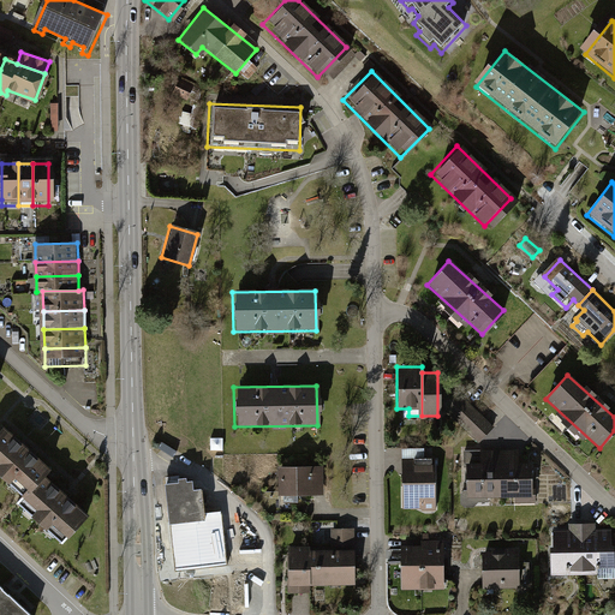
[(491,427),(458,393),(443,407),(477,441),(491,427)]
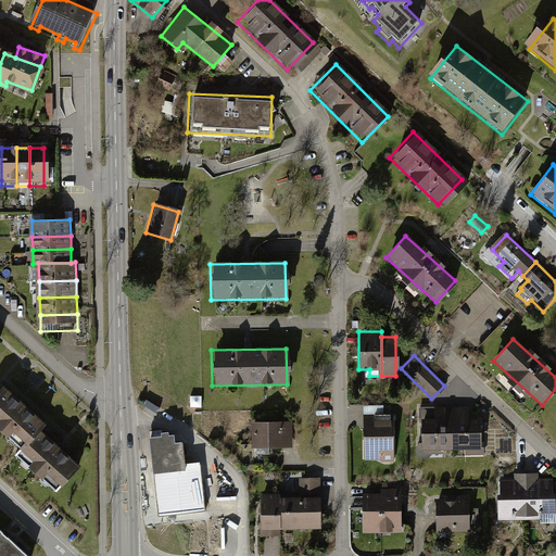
[(0,389),(0,426),(26,447),(41,430),(49,422),(4,384),(0,389)]
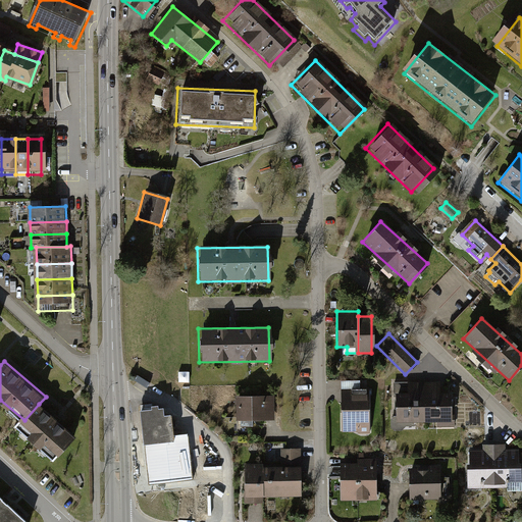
[(394,422),(423,422),(423,382),(408,382),(408,395),(394,395),(394,422)]
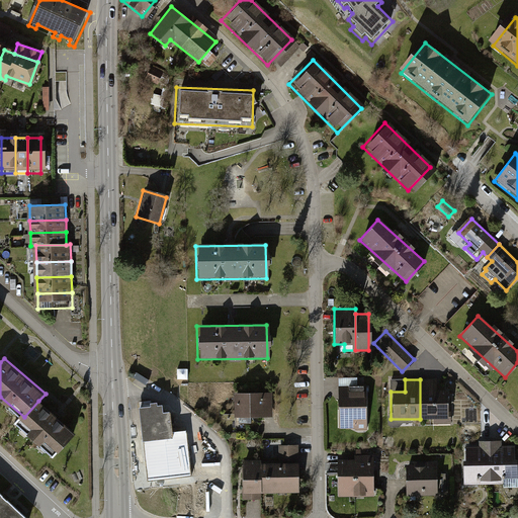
[(433,423),(451,423),(451,415),(447,415),(447,390),(434,390),(434,379),(420,379),(420,419),(433,419),(433,423)]
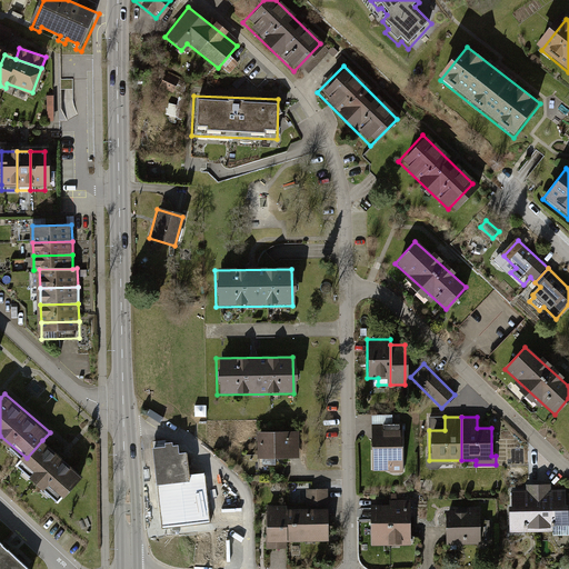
[(381,421),(370,421),(371,472),(401,471),(400,430),(381,431),(381,421)]
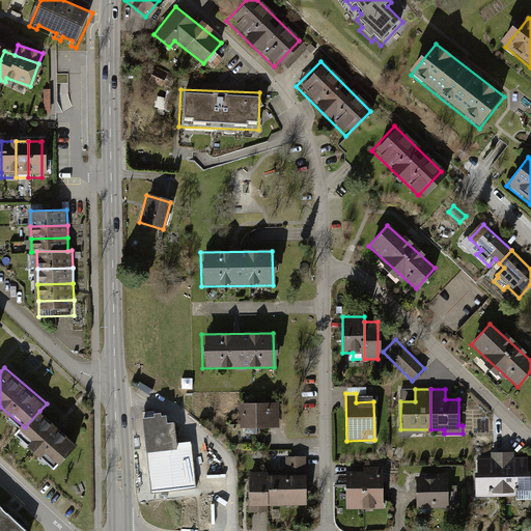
[(278,428),(277,399),(234,401),(236,430),(278,428)]
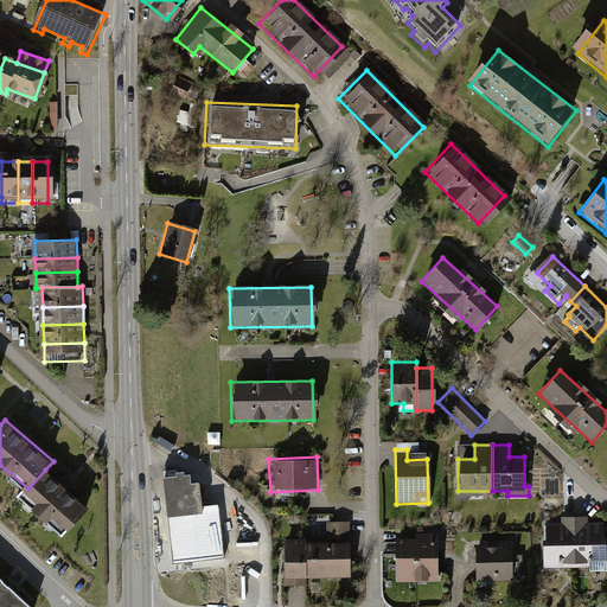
[(24,496),(66,532),(89,506),(45,470),(29,489),(24,496)]
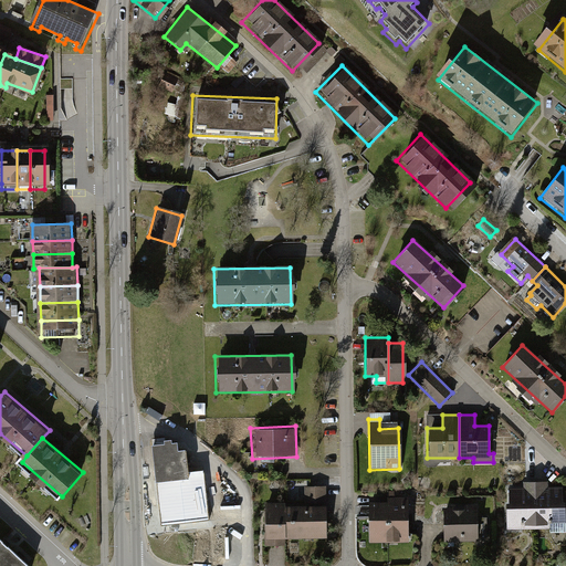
[(158,443),(147,444),(152,481),(185,478),(181,450),(174,451),(173,442),(167,442),(167,439),(157,440),(158,443)]
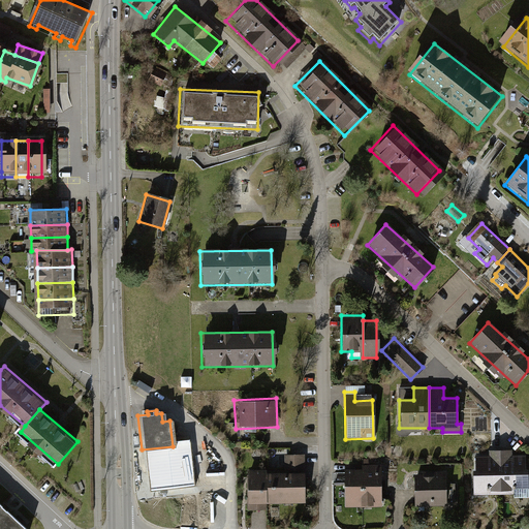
[(188,444),(173,446),(142,449),(147,491),(193,485),(188,444)]
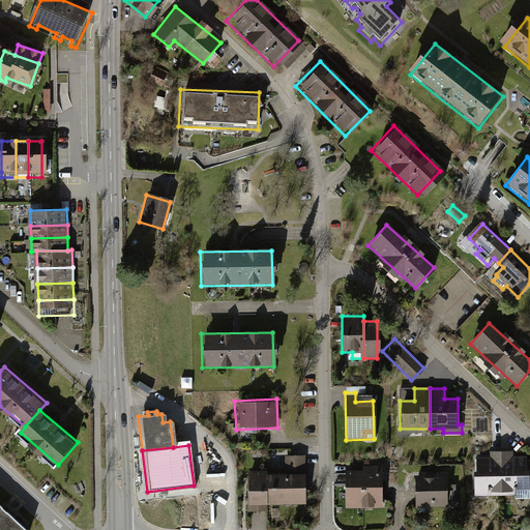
[(512,450),(499,451),(500,495),(529,494),(528,457),(512,457),(512,450)]
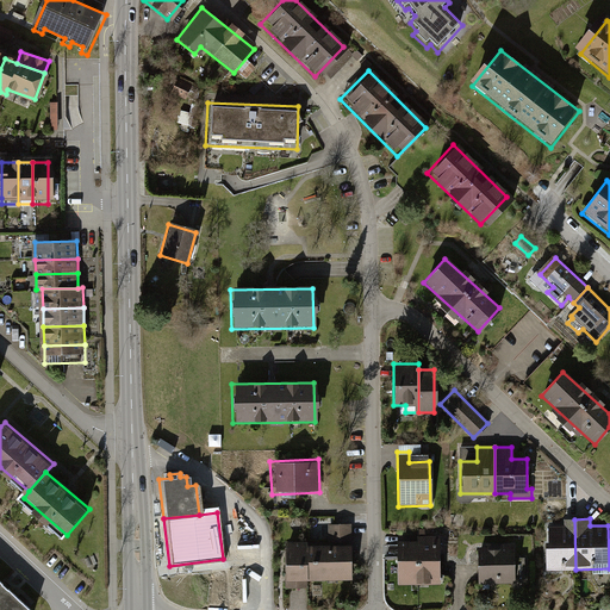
[(546,541),(542,541),(543,570),(576,570),(574,520),(564,520),(564,526),(546,526),(546,541)]
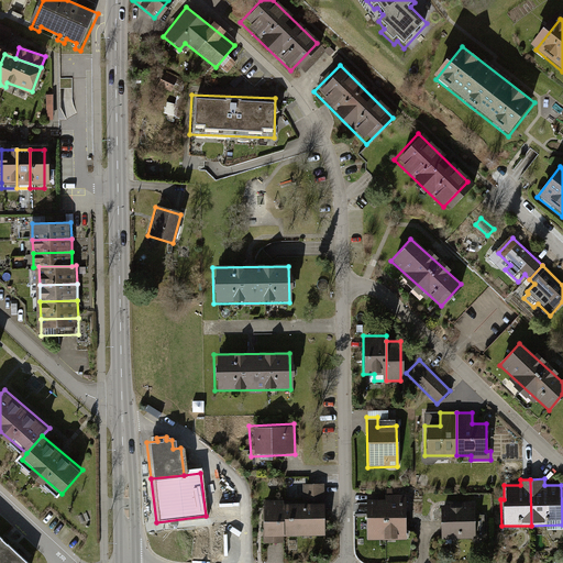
[(301,484),(301,503),(322,503),(322,484),(301,484)]
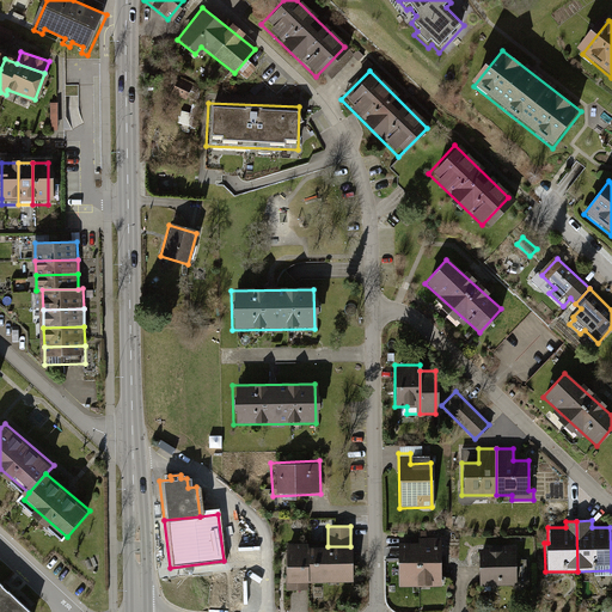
[(439,586),(438,539),(417,539),(418,545),(418,586),(439,586)]
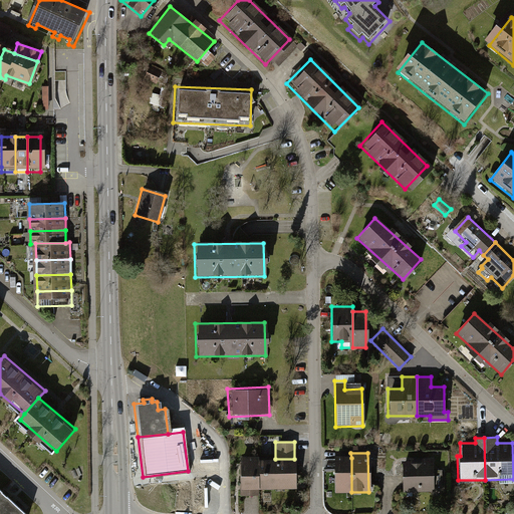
[(334,493),(351,492),(351,458),(333,459),(334,493)]
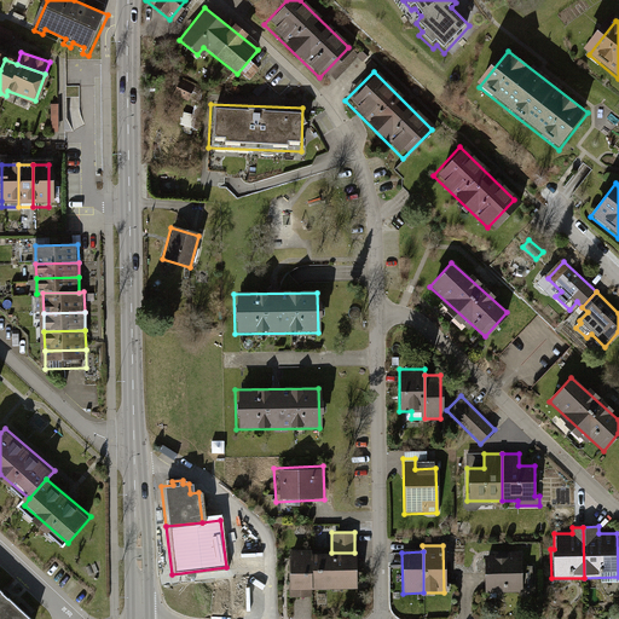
[(478,559),(479,594),(520,593),(519,551),(510,551),(498,551),(498,559),(478,559)]
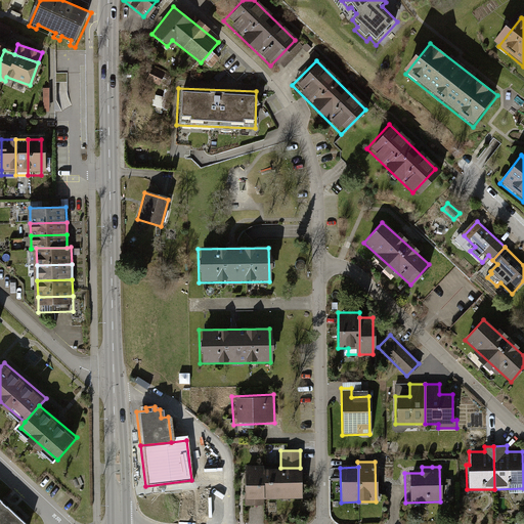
[(266,468),(244,468),(244,506),(252,506),(252,499),(267,498),(266,468)]
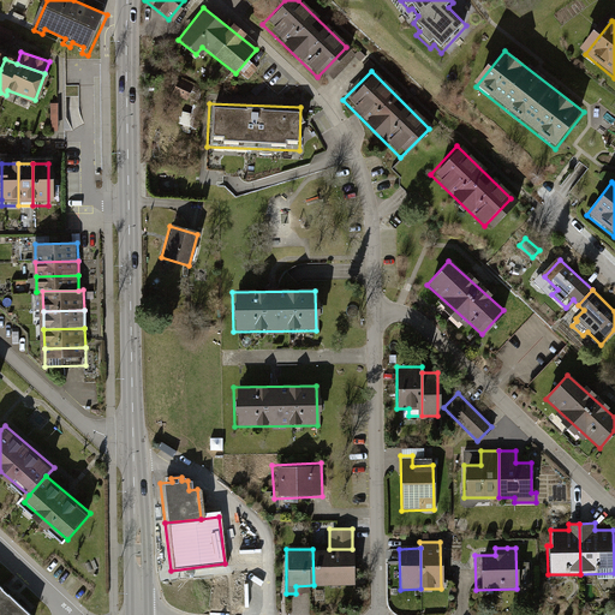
[(329,549),(312,549),(314,585),(352,585),(352,549),(329,549)]
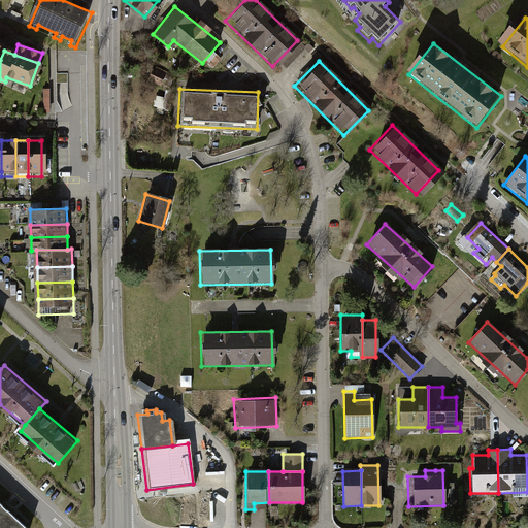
[(27,527),(0,503),(0,527),(27,527)]
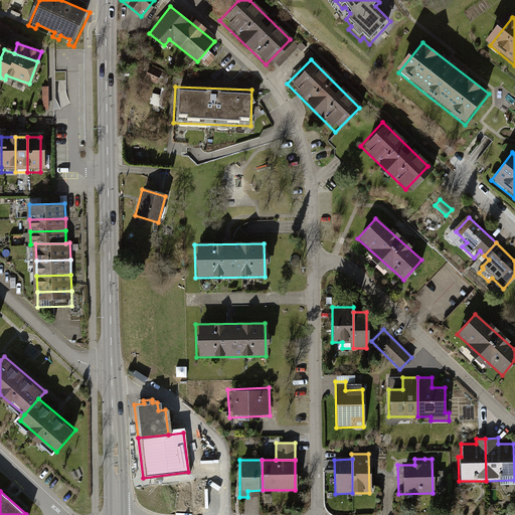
All buildings are outlined.
